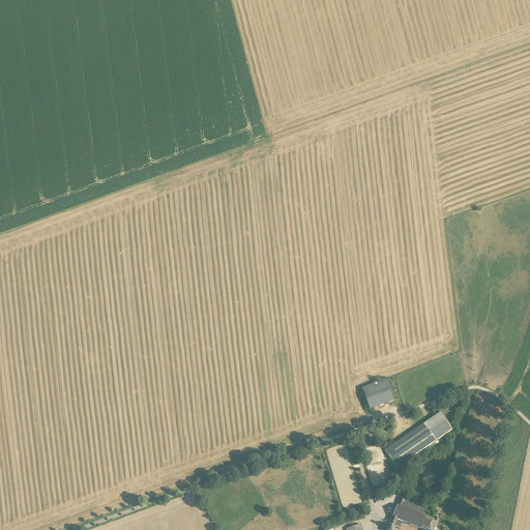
[(394,385),(364,395),(370,413),(400,403),(394,385)]
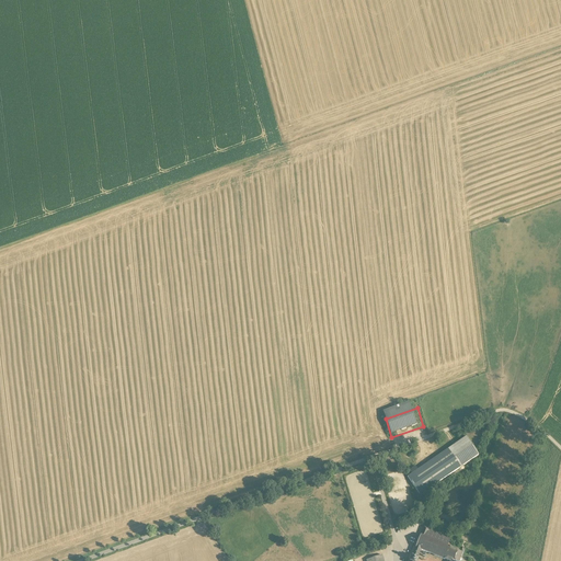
[(466,437),(448,449),(460,468),(479,455),(466,437)]
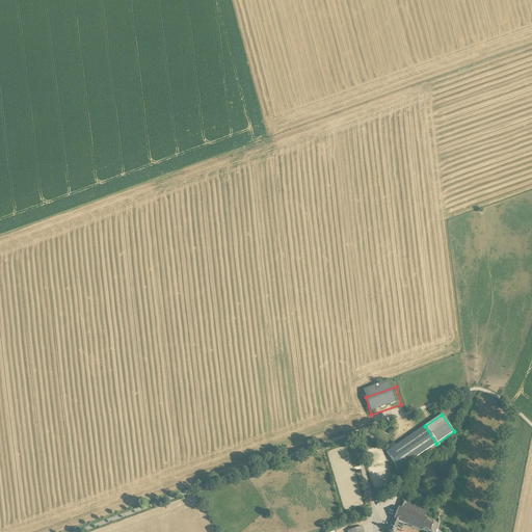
[(391,450),(387,453),(398,470),(436,444),(425,426),(396,446),(391,450)]
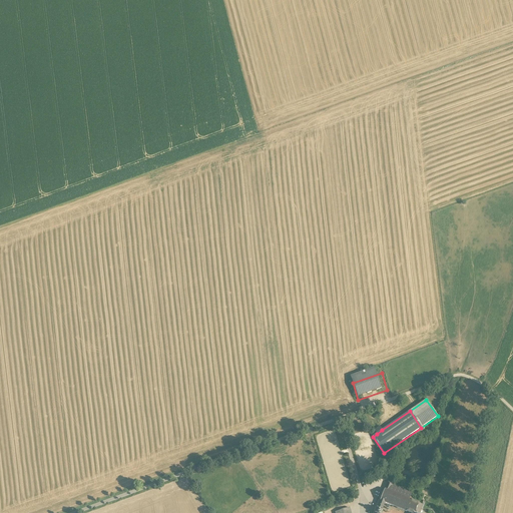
[(412,491),(388,482),(385,489),(413,500),(413,498),(410,497),(412,491)]
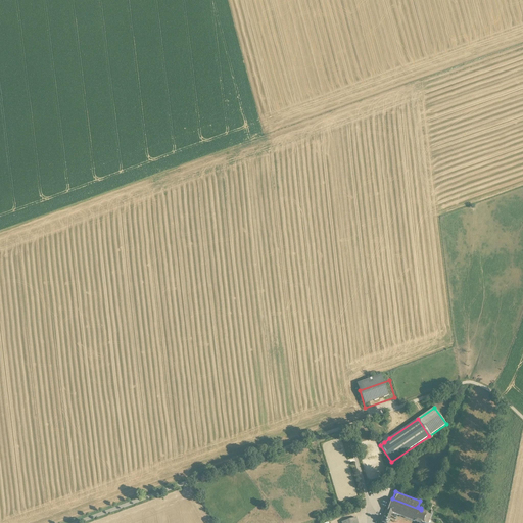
[(387,522),(389,521),(389,520),(392,512),(415,521),(415,520),(424,522),(427,522),(431,515),(421,510),(392,498),(382,522),(387,522)]
